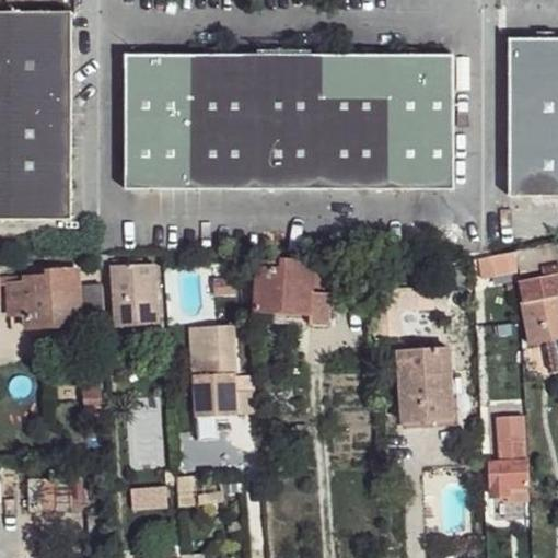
[(0,218),(70,219),(70,10),(0,10),(0,218)]
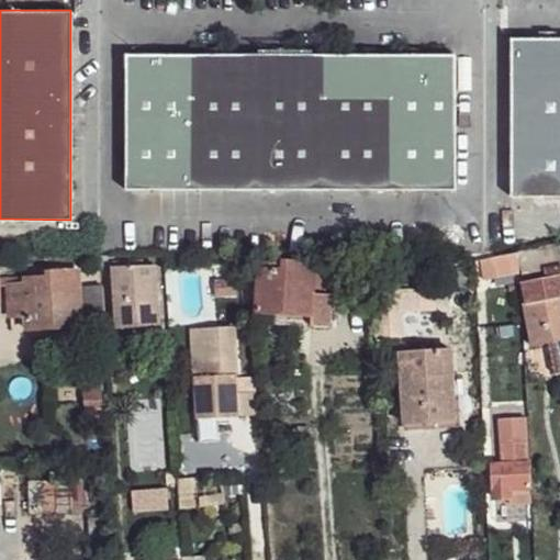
[(559,37),(510,37),(510,194),(559,194),(559,37)]
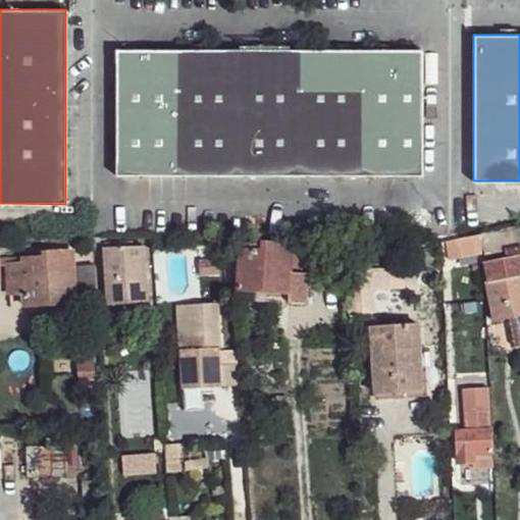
[(115,49),(115,174),(269,175),(422,175),(422,50),(268,50),(115,49)]
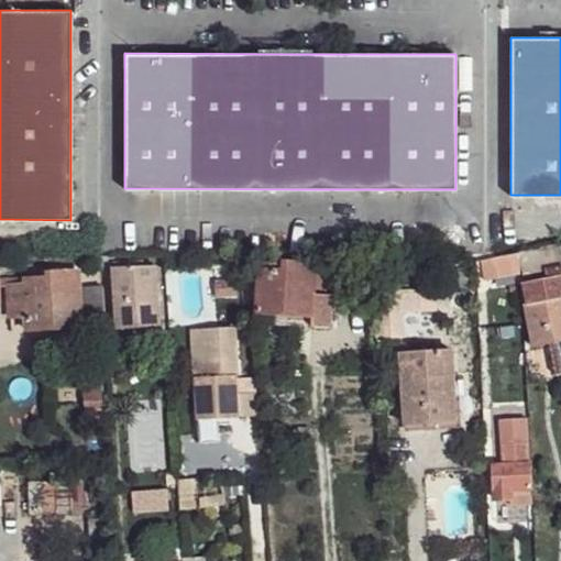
[(560,239),(517,250),(521,273),(543,267),(560,263),(560,239)]
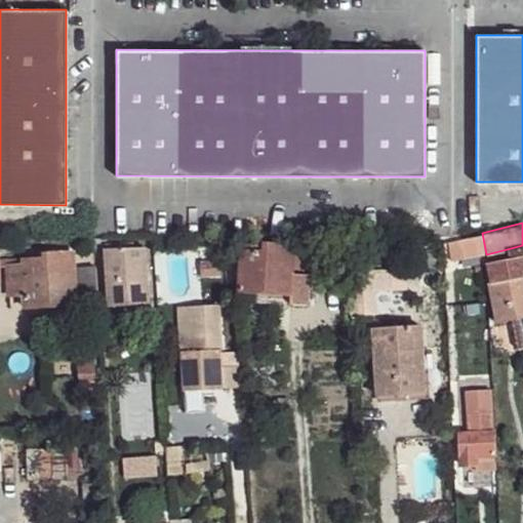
[(482,233),(450,240),(442,241),(443,262),(484,254),(482,233)]
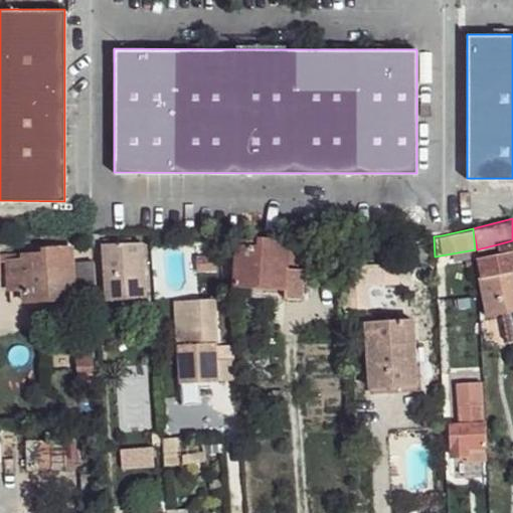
[(100,237),(105,300),(130,299),(130,291),(145,290),(142,240),(113,241),(112,236),(100,237)]
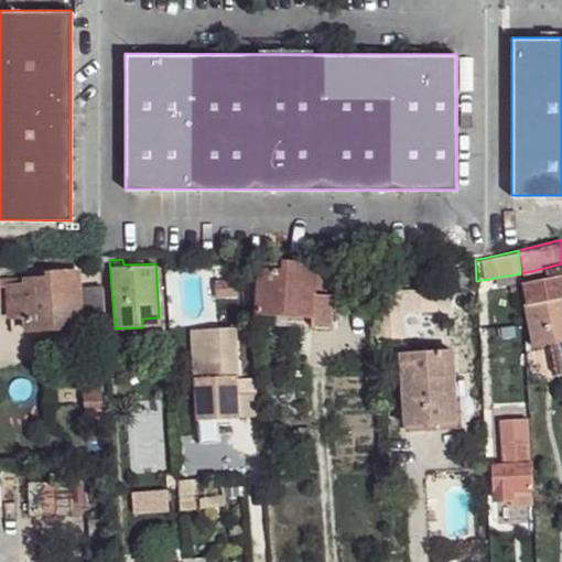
[(259,268),(256,309),(287,312),(310,313),(310,319),(309,324),(330,325),(332,292),(312,291),(313,273),(333,274),(334,265),(313,263),(283,261),(282,269),(259,268)]
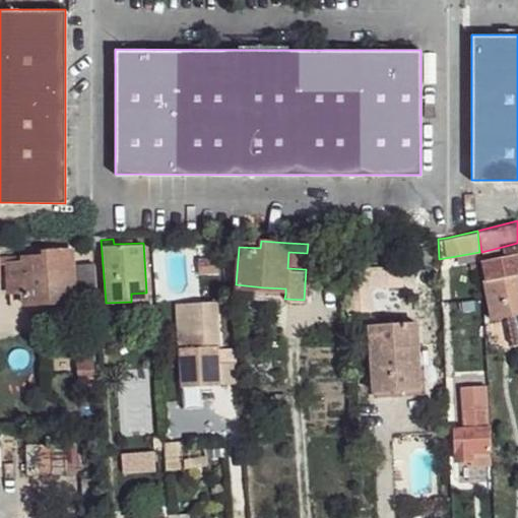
[(517,243),(502,247),(504,255),(517,252),(517,243)]
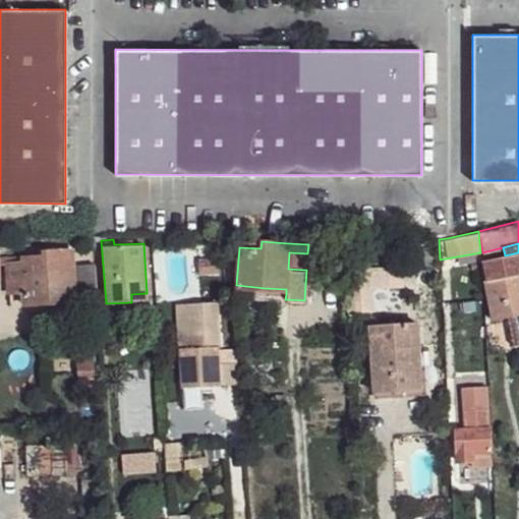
[(6,263),(7,291),(23,290),(24,302),(58,300),(58,292),(71,291),(68,249),(42,251),(43,256),(21,256),(21,263),(6,263)]
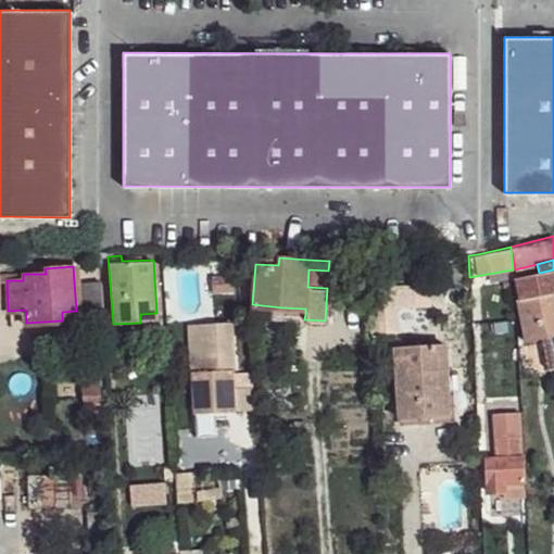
[(517,299),(525,340),(541,337),(553,335),(553,269),(539,273),(515,277),(519,298),(517,299)]
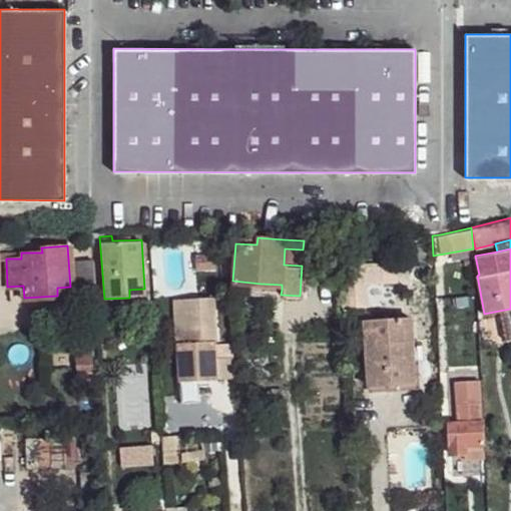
[(193,254),(194,269),(215,268),(213,254),(206,254),(193,254)]
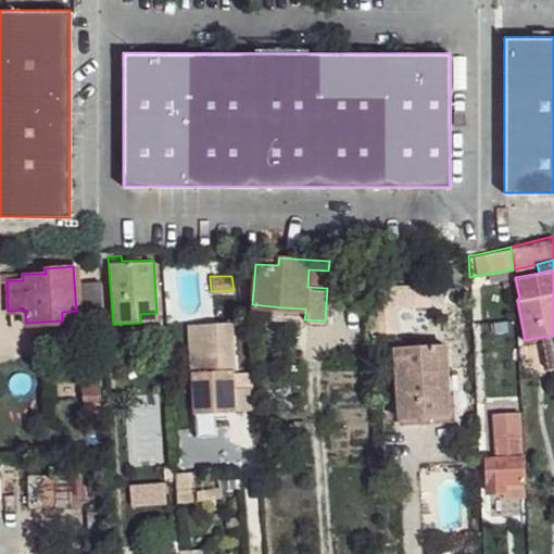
[(83,282),(85,317),(102,316),(100,282),(83,282)]
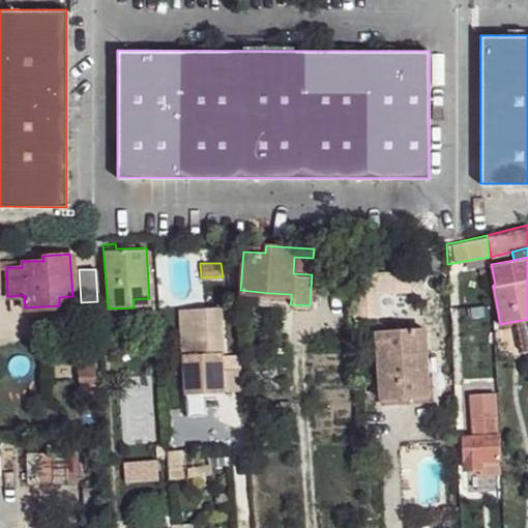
[(240,290),(239,301),(268,303),(268,298),(269,293),(240,290)]
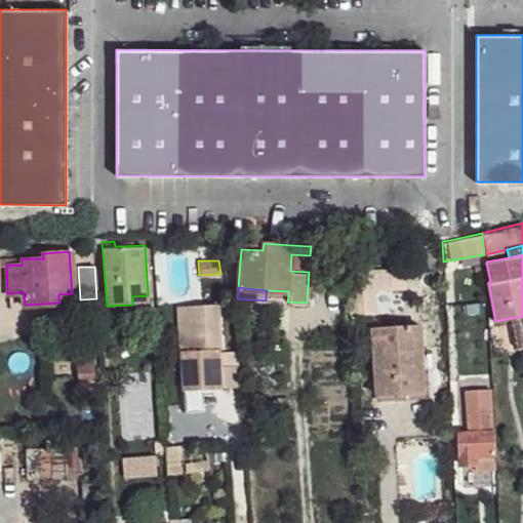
[(72,293),(58,294),(58,303),(72,302),(72,293)]
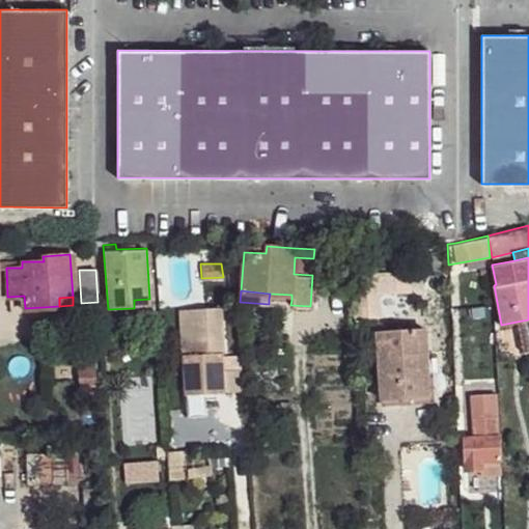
[(183,355),(185,393),(203,392),(223,391),(222,369),(221,352),(219,308),(179,309),(182,339),(195,339),(196,355),(183,355)]
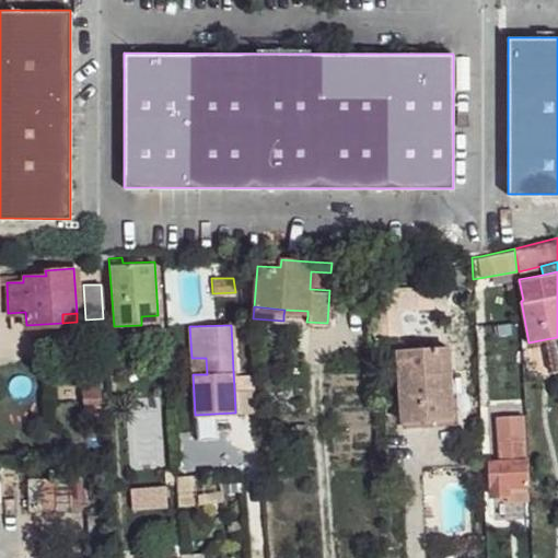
[(557,370),(557,337),(545,339),(551,372),(557,370)]
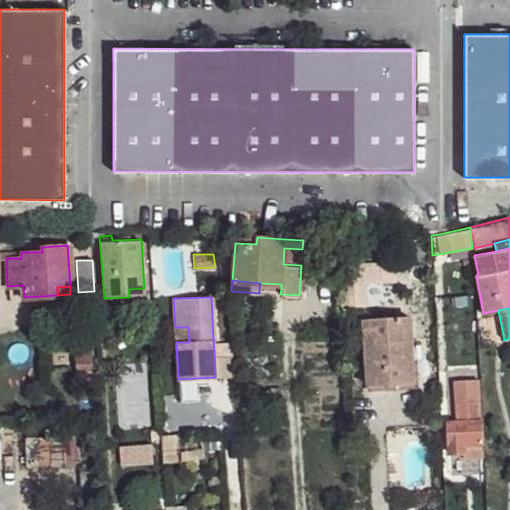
[(363,319),(367,385),(406,382),(403,337),(411,337),(410,316),(363,319)]
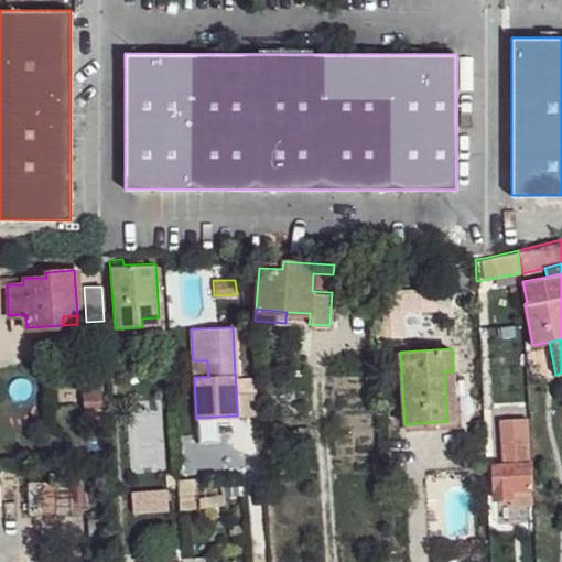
[(453,371),(444,371),(447,421),(456,421),(458,420),(455,371),(453,371)]
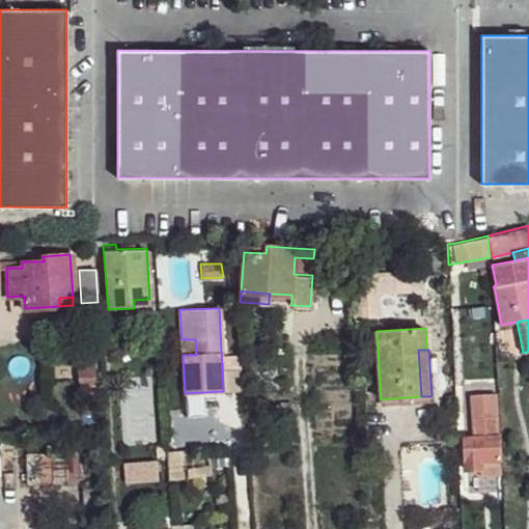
[(91,359),(79,360),(81,390),(93,390),(91,359)]
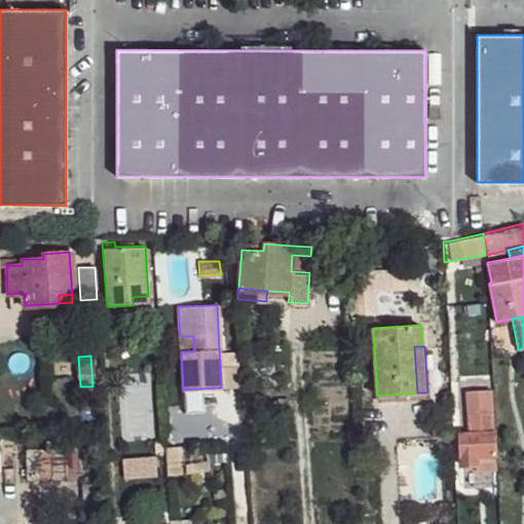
[(69,360),(51,361),(52,379),(71,377),(69,360)]
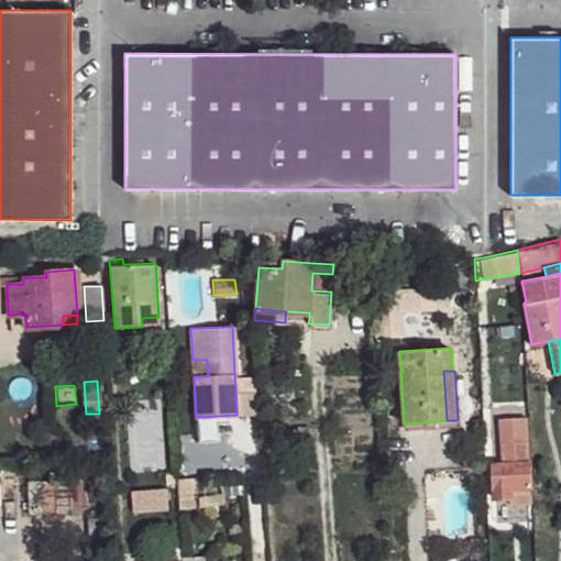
[(254,392),(235,392),(237,415),(255,414),(254,392)]
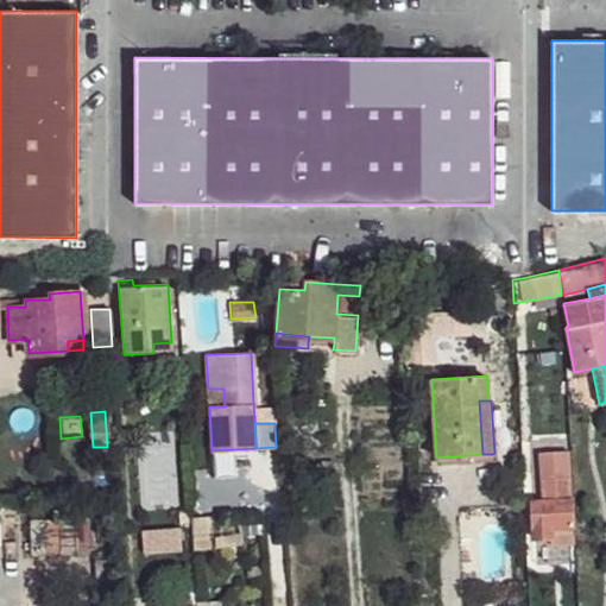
[(234,477),(233,449),(212,450),(213,478),(234,477)]
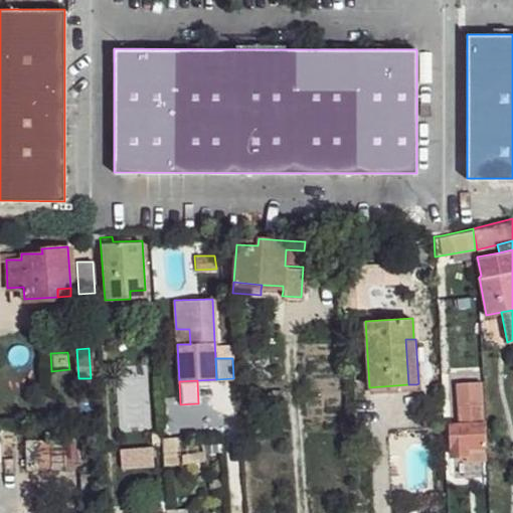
[(408,384),(369,387),(369,392),(416,390),(416,384),(408,384)]
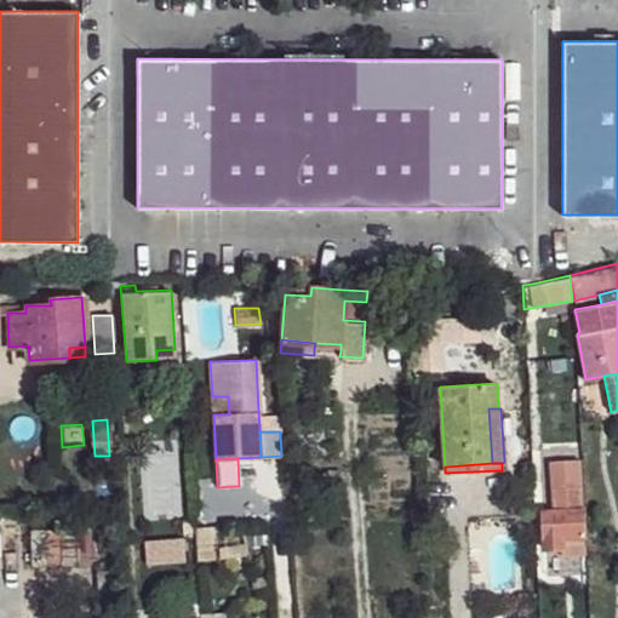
[(542,508),(543,548),(560,547),(560,554),(584,551),(581,487),(551,487),(551,507),(542,508)]
